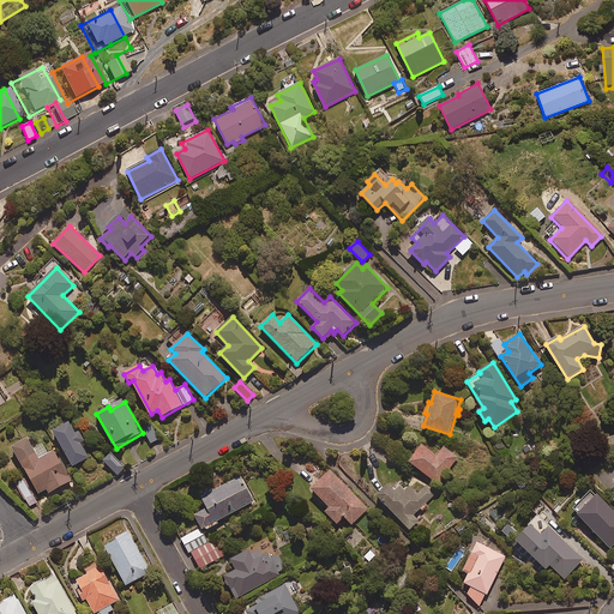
[(72,467),(89,458),(70,422),(54,431),(72,467)]
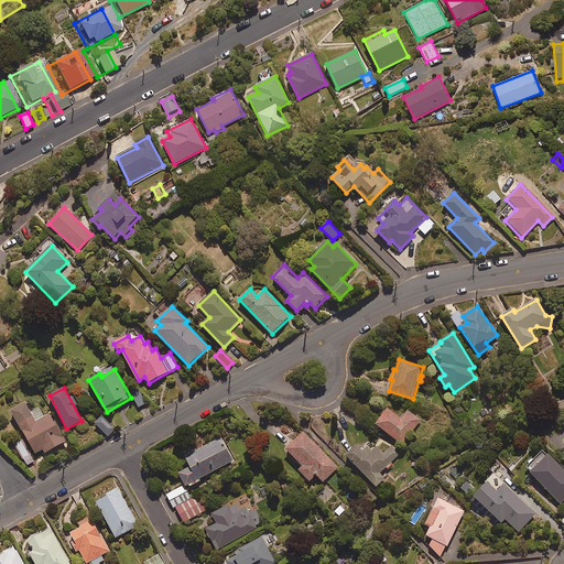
[(132,394),(139,408),(147,403),(140,391),(132,394)]
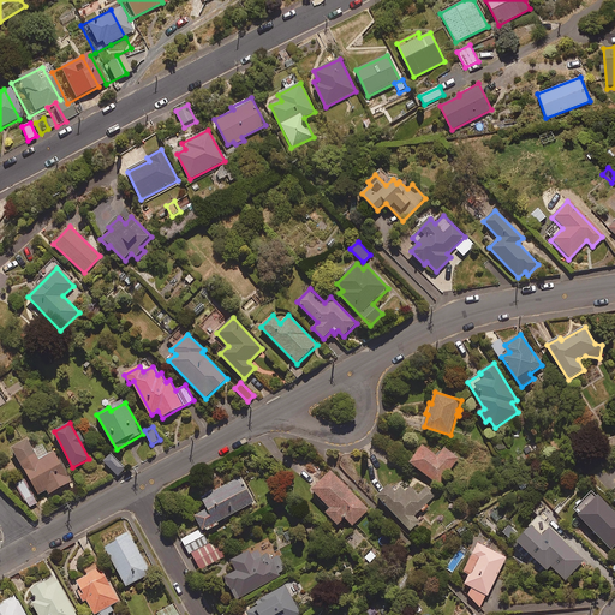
[(47,490),(49,495),(71,482),(54,452),(48,454),(42,445),(34,449),(28,440),(12,448),(39,495),(47,490)]
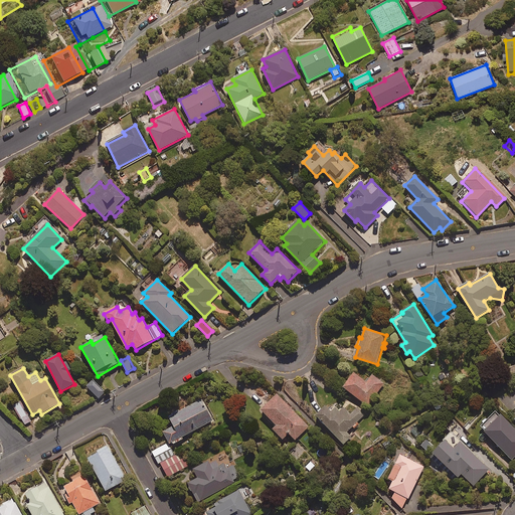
[(343,387),(368,406),(384,384),(372,375),(367,381),(354,372),(343,387)]
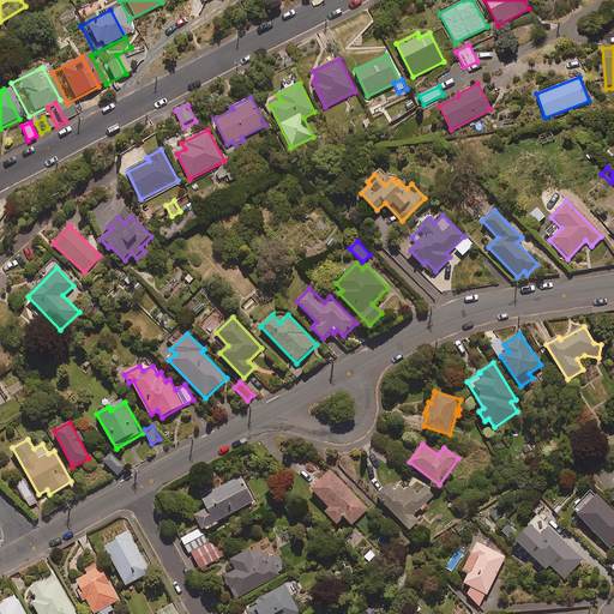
[(118,475),(126,468),(112,453),(103,462),(118,475)]
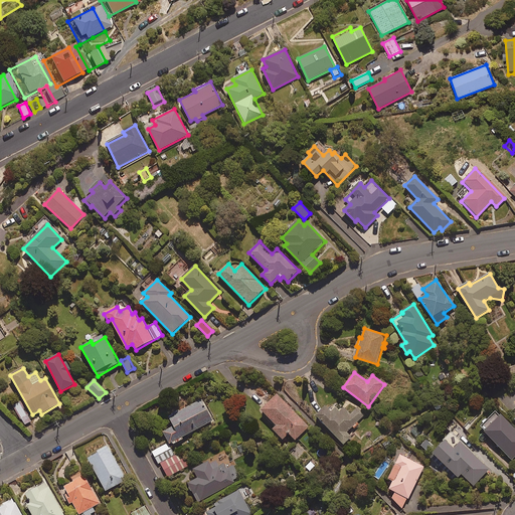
[(296,441),(309,427),(278,394),(262,409),(277,425),(273,430),(283,440),(290,434),(296,441)]
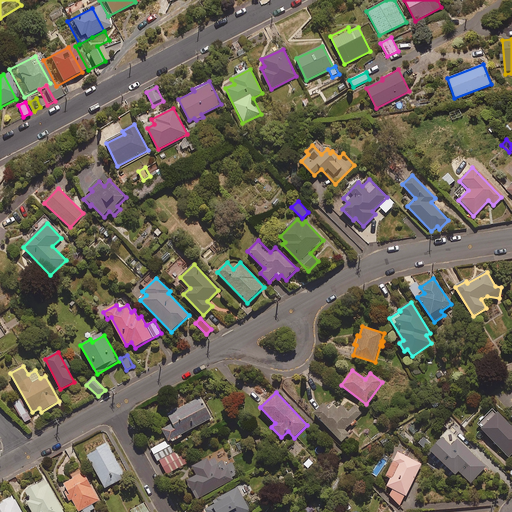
[(183,436),(182,435),(211,419),(199,398),(168,415),(173,424),(162,430),(169,442),(172,441),(173,442),(183,436)]
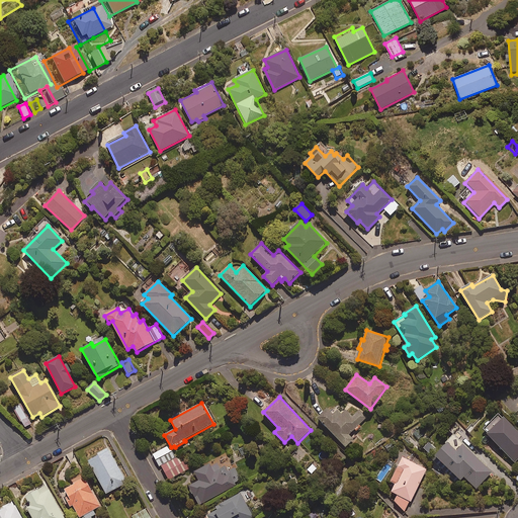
[(329,410),(319,418),(346,447),(353,440),(348,435),(354,430),(356,432),(362,427),(360,425),(367,418),(354,404),(343,415),(338,410),(333,415),(329,410)]
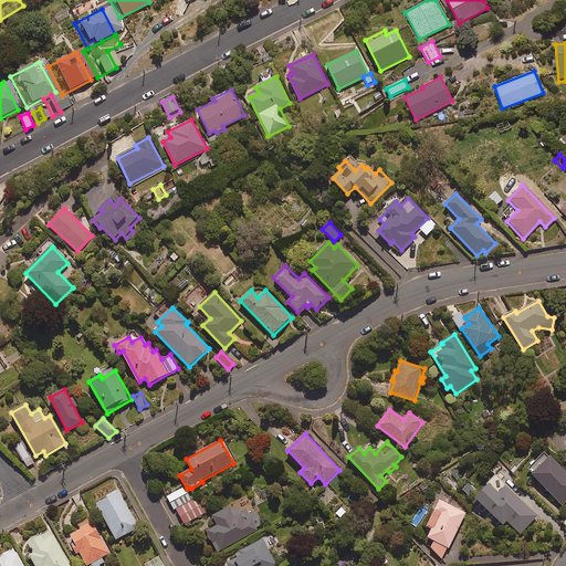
[(34,463),(21,442),(14,447),(28,467),(34,463)]
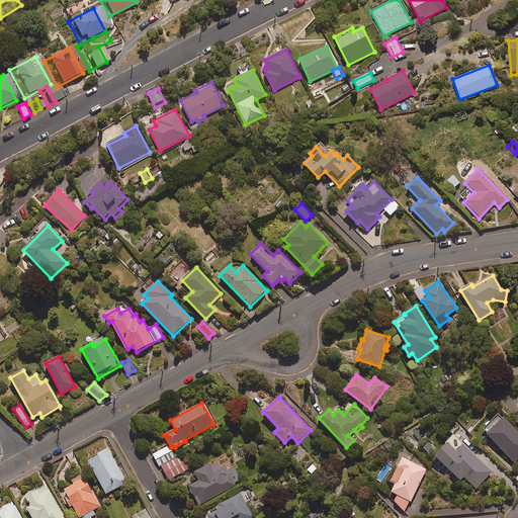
[(517,460),(517,431),(501,413),(484,430),(516,463),(517,460)]
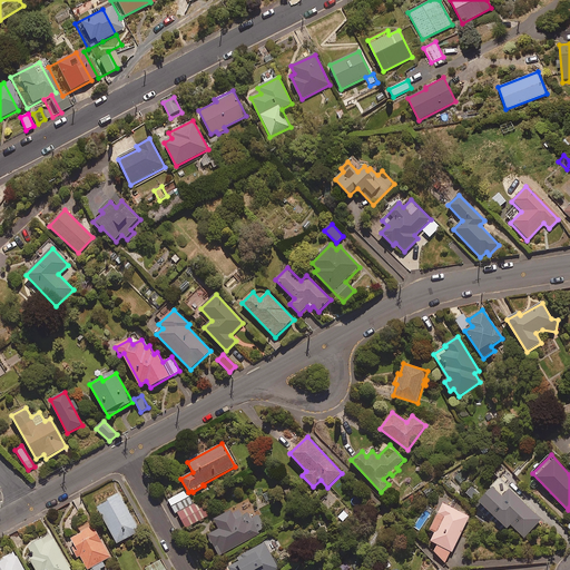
[(477,507),(503,533),(511,526),(524,538),(541,521),(510,490),(502,498),(493,489),(477,507)]
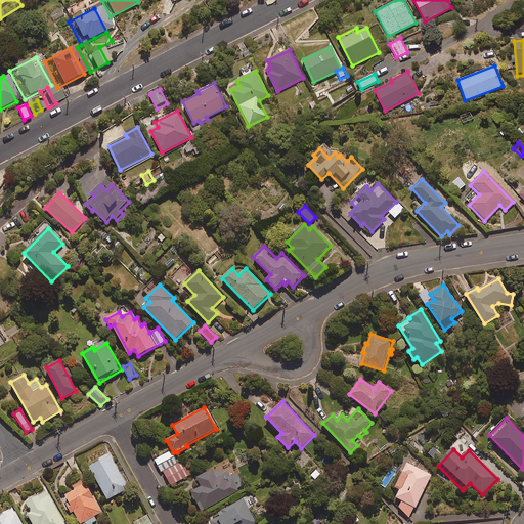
[(178,463),(171,450),(155,460),(162,472),(178,463)]
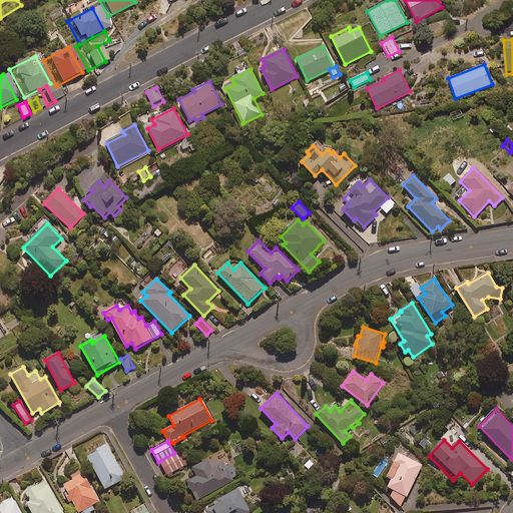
[(87,457),(105,490),(126,478),(108,446),(87,457)]
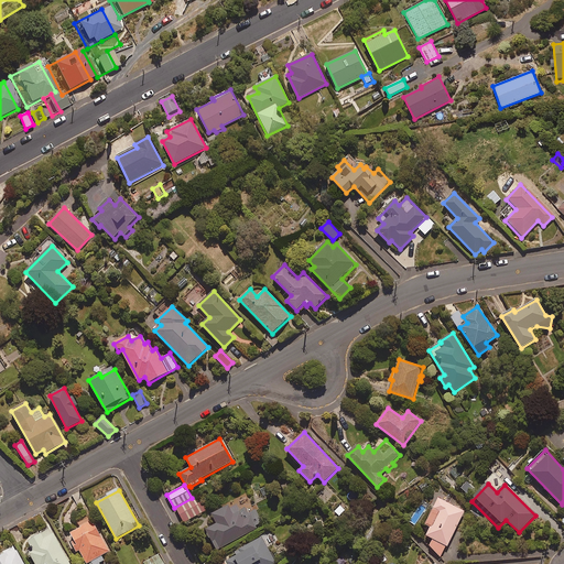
[(176,508),(184,522),(206,510),(198,496),(176,508)]
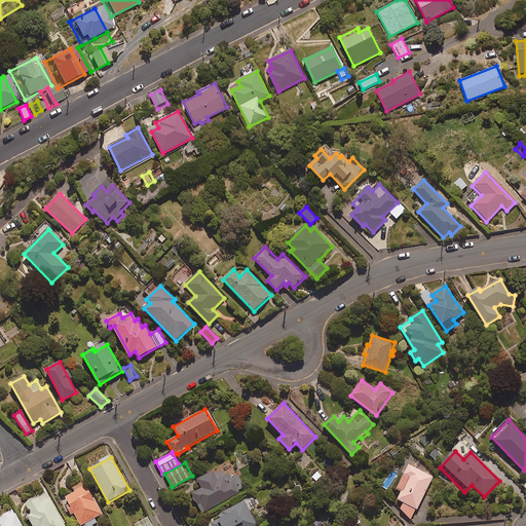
[(418,509),(434,477),(409,465),(397,490),(402,492),(398,500),(405,503),(401,510),(411,520),(415,512),(418,509)]
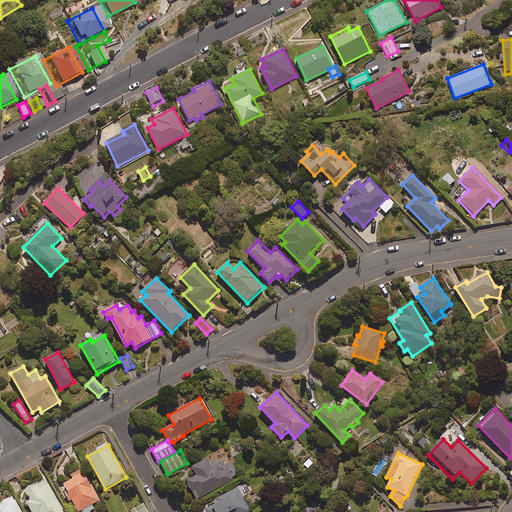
[(308,457),(302,464),(309,470),(315,463),(308,457)]
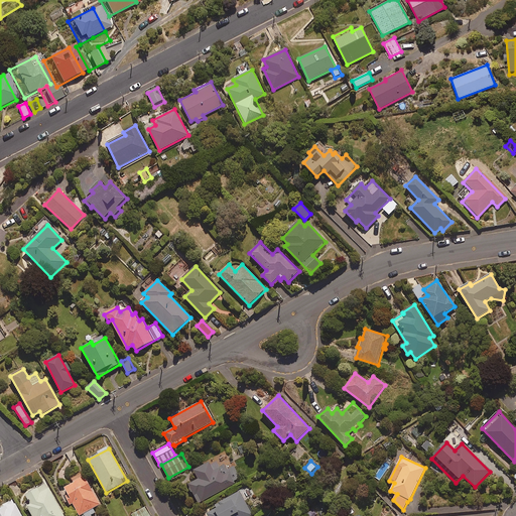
[(188,485),(199,503),(242,480),(235,466),(227,470),(224,465),(219,468),(217,463),(210,466),(209,463),(194,471),(199,480),(188,485)]
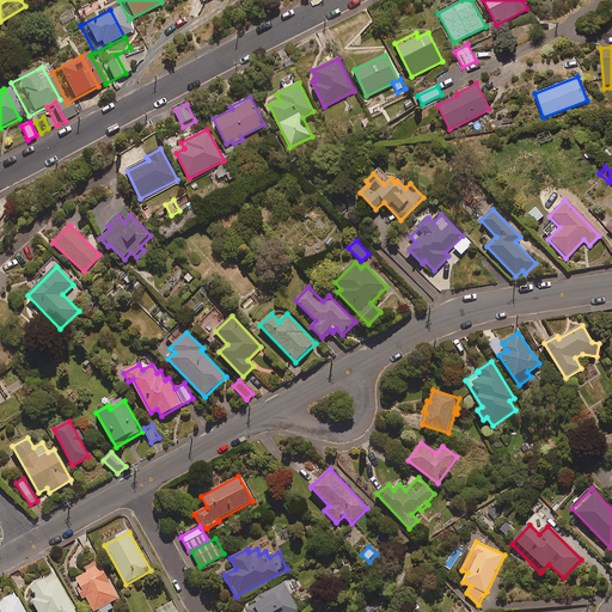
[(84,600),(87,598),(95,611),(98,609),(99,611),(110,611),(114,610),(110,604),(118,598),(99,565),(75,580),(80,586),(77,588),(84,600)]
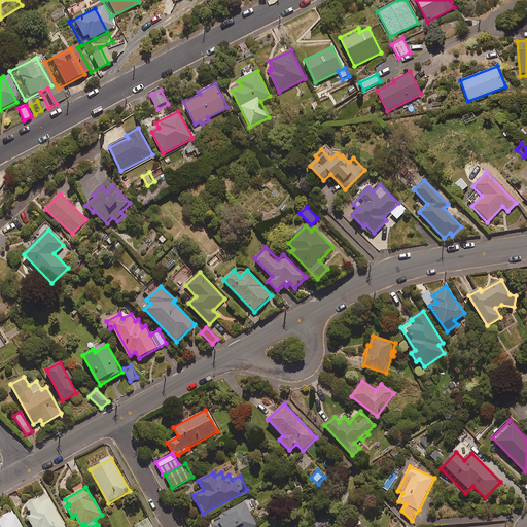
[(66,526),(47,493),(27,504),(32,515),(28,517),(32,526),(66,526)]
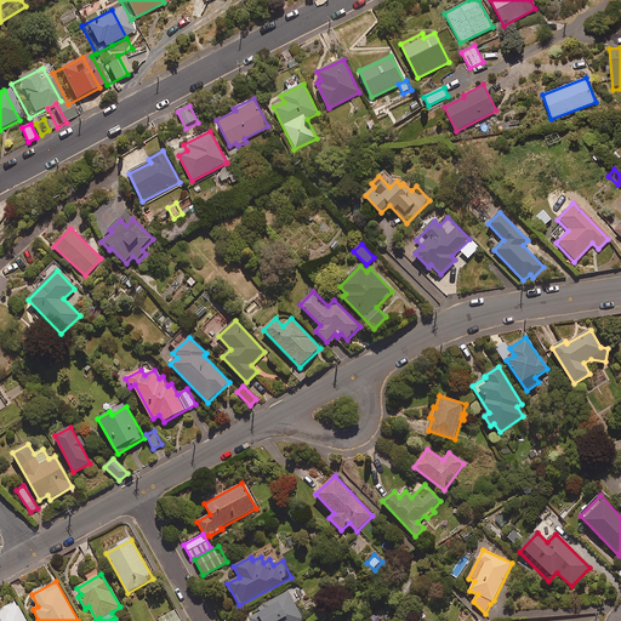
[(301,620),(305,620),(289,592),(248,615),(250,620),(301,620)]
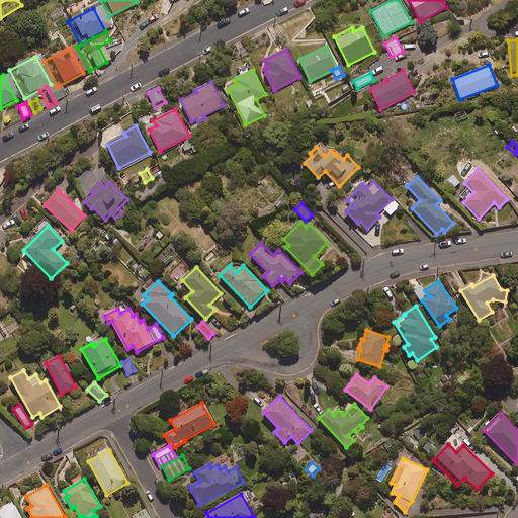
[(0,517),(21,517),(14,503),(0,510),(0,517)]
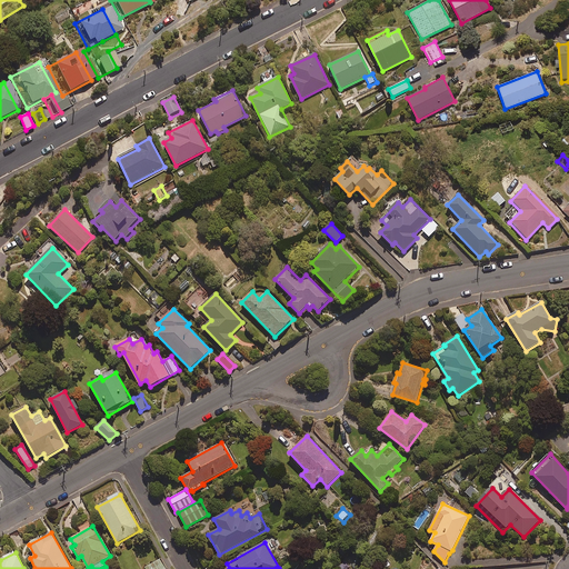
[(146,568),(166,568),(167,568),(161,559),(146,568)]
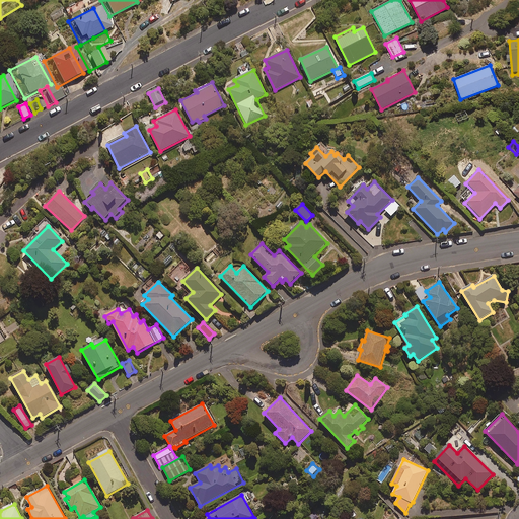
[(320,518),(314,510),(307,516),(308,518),(320,518)]
